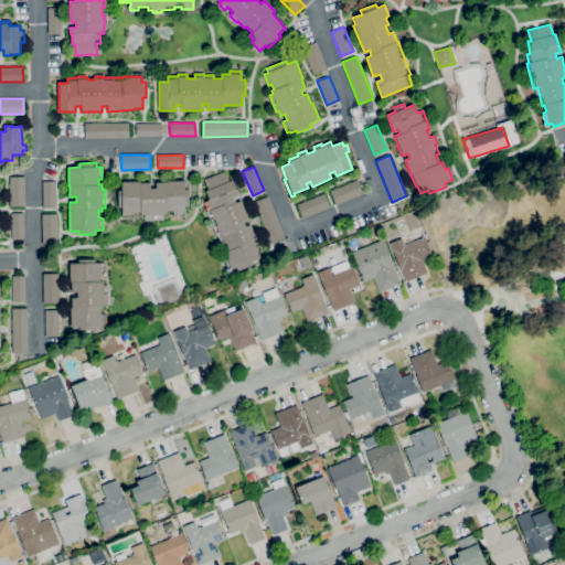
[(238,270),(236,267),(232,269),(228,270),(224,259),(226,258),(224,252),(228,251),(226,242),(222,244),(217,235),(216,235),(213,227),(216,226),(215,225),(216,225),(214,219),(213,220),(212,219),(210,220),(208,211),(209,211),(204,202),(206,201),(206,200),(209,200),(205,191),(208,190),(204,180),(225,171),(230,181),(232,180),(236,189),(238,194),(233,196),(235,203),(242,201),(248,219),(243,221),(245,226),(251,224),(257,238),(254,241),(260,257),(252,260),(254,265),(238,270)]
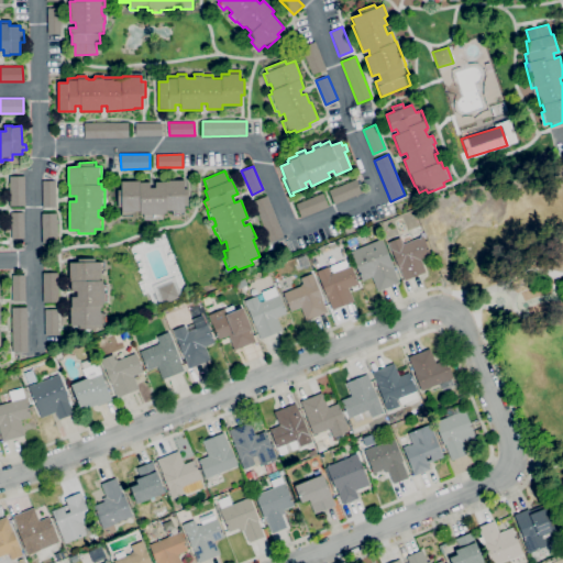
[(24,206),(10,206),(9,176),(24,176),(24,206)]
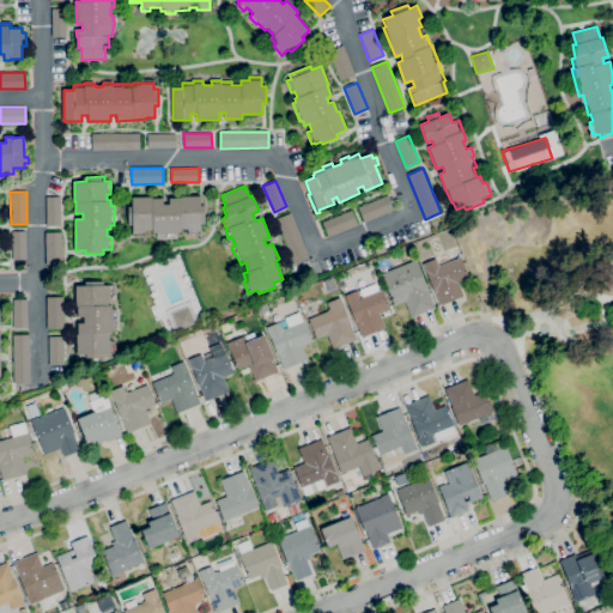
[(363,223),(357,207),(387,195),(393,211),(363,223)]
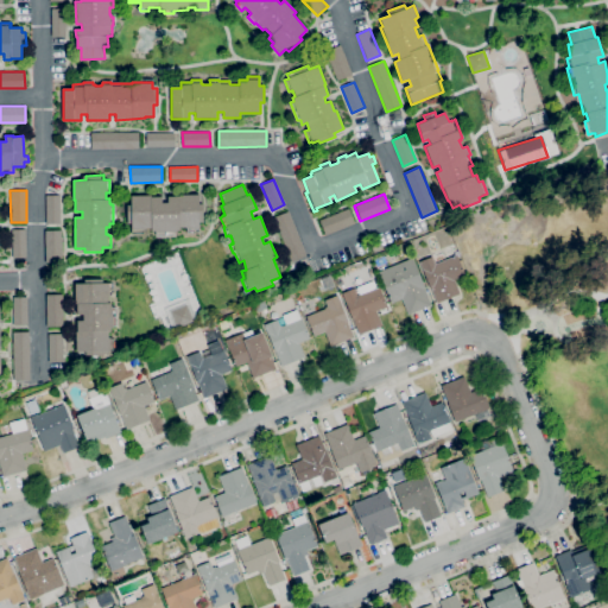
[(61,222),(46,222),(46,195),(59,195),(61,222)]
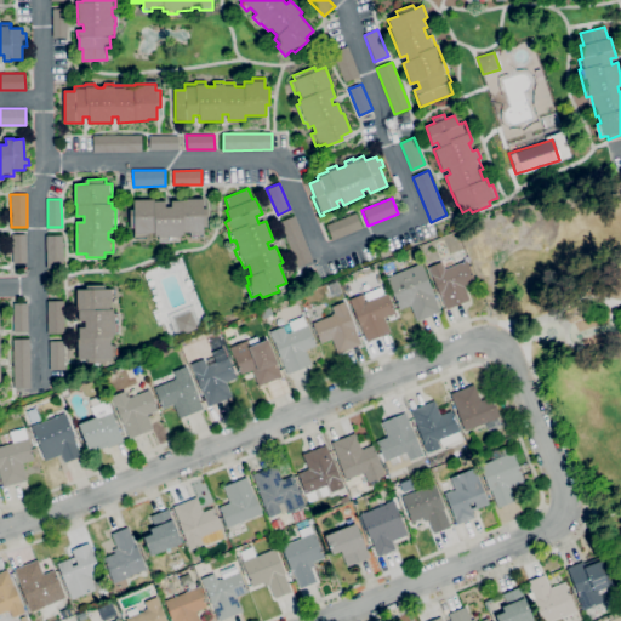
[(159,240),(159,238),(158,238),(158,235),(155,235),(154,232),(148,233),(148,234),(147,234),(147,238),(135,238),(135,234),(135,228),(131,228),(130,209),(135,209),(135,200),(154,199),(154,200),(165,200),(166,208),(171,208),(171,200),(183,200),(183,199),(203,199),(203,208),(208,208),(209,227),(203,227),(203,233),(203,237),(191,237),(191,233),(191,232),(183,232),(183,235),(180,235),(180,237),(178,237),(178,240),(159,240)]
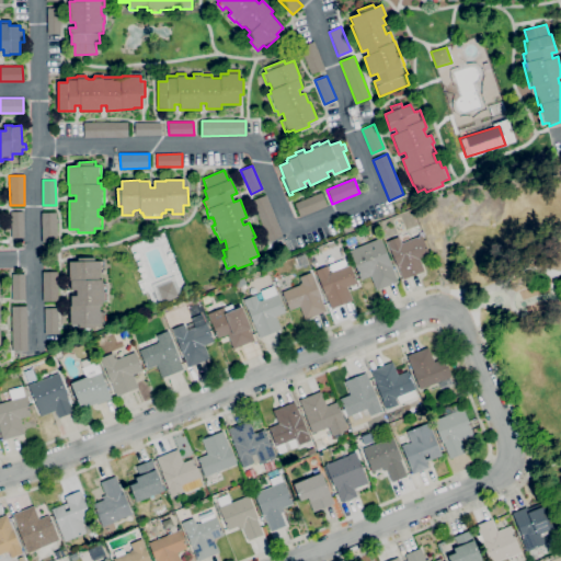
[(300,217),(295,203),(322,192),(328,206),(300,217)]
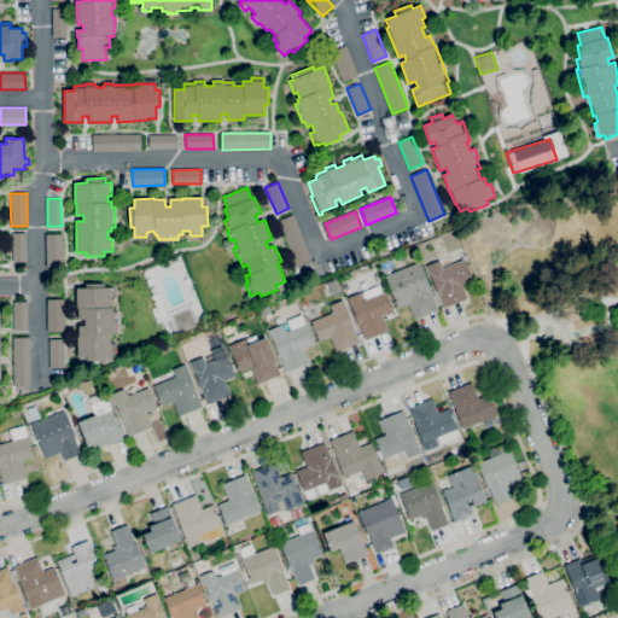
[(12,262),(12,234),(27,234),(27,261),(12,262)]
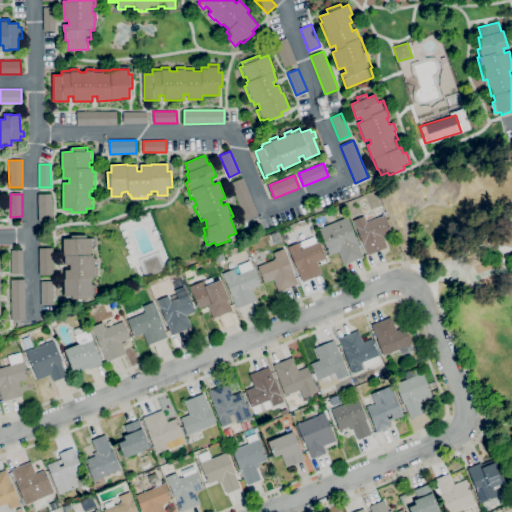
[(52,221),(38,221),(38,194),(52,194),(52,221)]
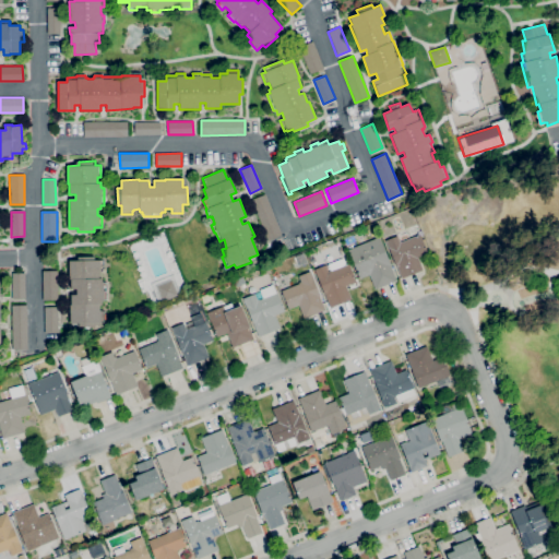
[(402,278),(396,265),(395,266),(389,252),(390,252),(385,240),(397,236),(400,242),(419,234),(427,253),(417,258),(423,270),(402,278)]
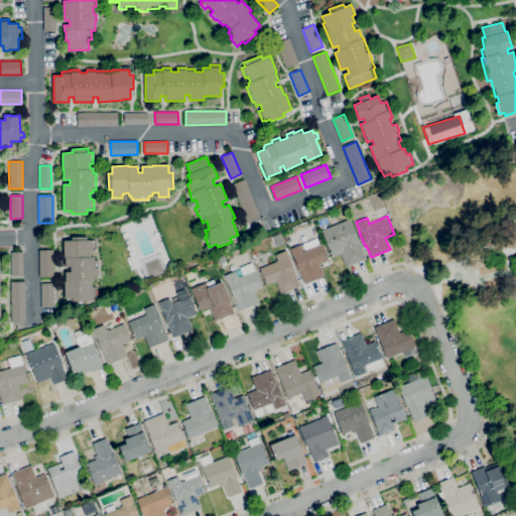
[(346,267),(341,253),(332,257),(319,227),(330,223),(330,224),(336,222),(337,224),(351,219),(361,244),(360,244),(366,259),(346,267)]
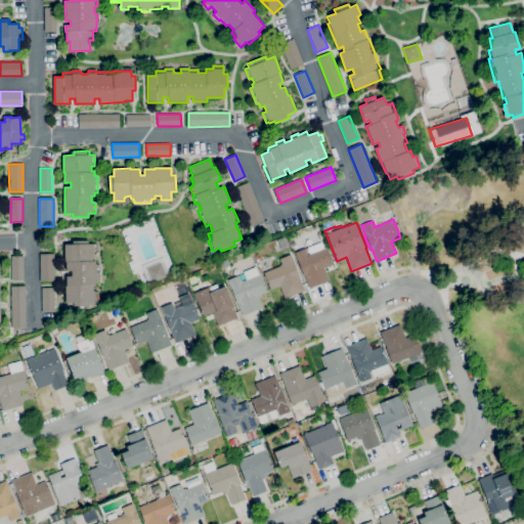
[(89,305),(75,306),(75,303),(66,303),(66,286),(67,286),(67,276),(72,276),(72,271),(67,271),(67,262),(66,262),(64,244),(73,244),(73,241),(88,241),(88,244),(93,244),(96,244),(96,253),(94,253),(94,256),(93,256),(93,261),(97,261),(97,265),(99,265),(99,280),(97,280),(97,282),(95,282),(95,285),(93,285),(93,291),(95,291),(95,292),(97,292),(97,303),(95,303),(95,302),(89,302),(89,305)]
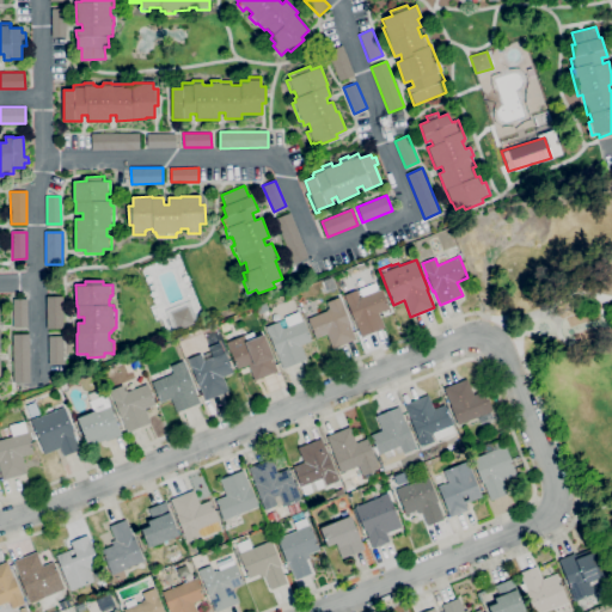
[(361,337),(344,295),(356,289),(360,297),(361,295),(362,297),(381,288),(390,308),(379,313),(385,328),(361,337)]
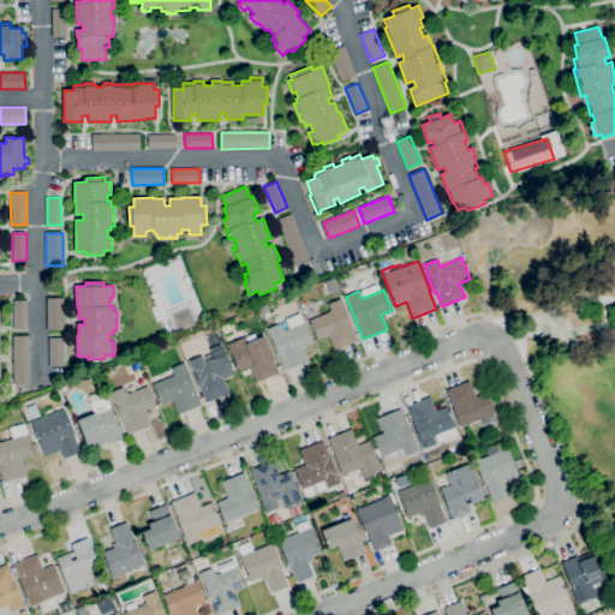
[(47,330),(47,298),(63,298),(64,330),(47,330)]
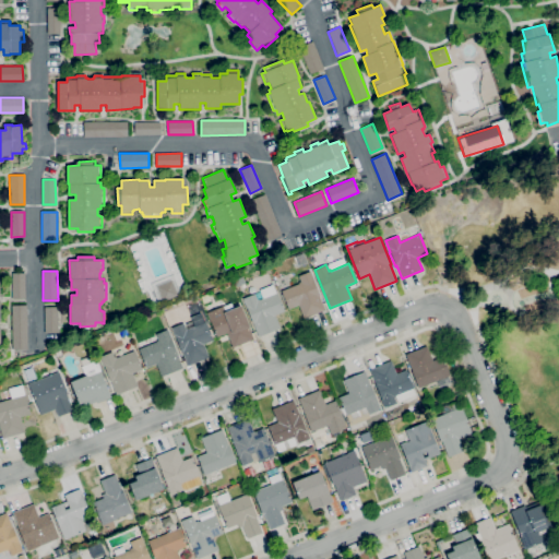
[(305,318),(299,306),(289,309),(285,300),(284,301),(281,295),(283,295),(282,290),(298,284),(298,283),(300,282),(298,276),(311,271),(321,295),(319,295),(325,310),(305,318)]
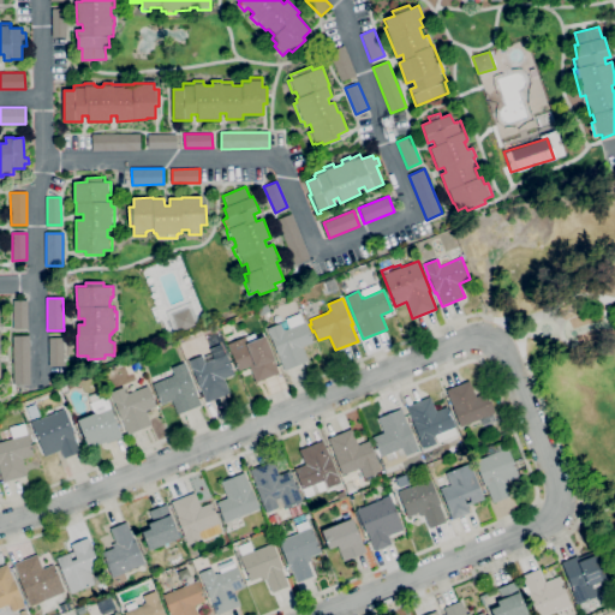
[(13,329),(13,300),(28,300),(28,328),(13,329)]
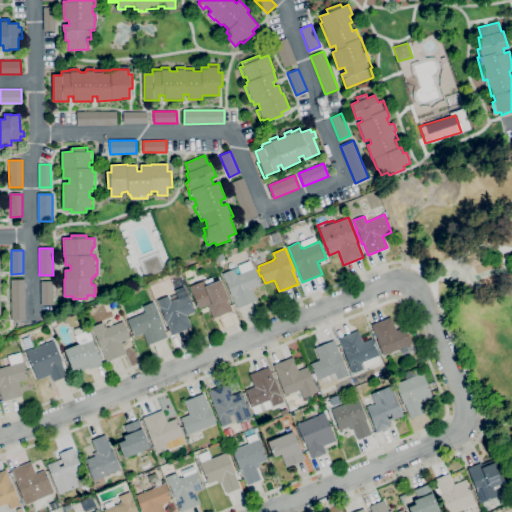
[(149,276),(143,262),(157,256),(163,271),(149,276)]
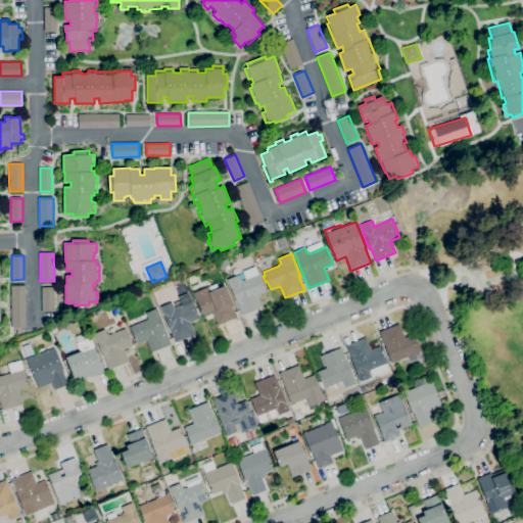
[(242,315),(237,301),(236,302),(227,280),(238,275),(240,280),(242,280),(246,279),(243,271),(255,266),(258,274),(259,274),(267,290),(257,294),(263,306),(242,315)]
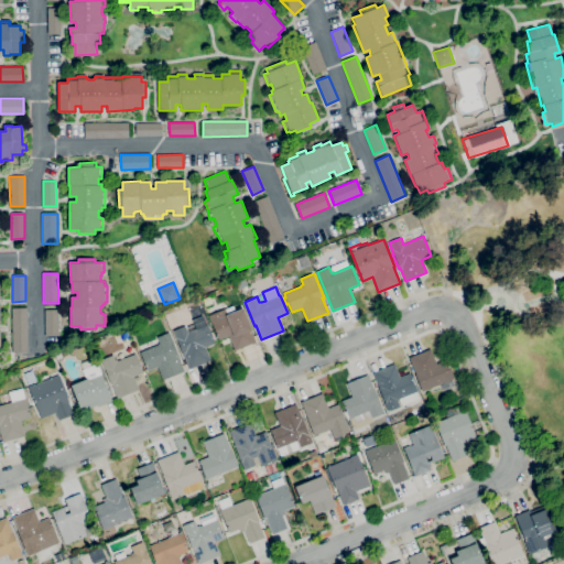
[(205,306),(203,299),(210,296),(213,303),(205,306)]
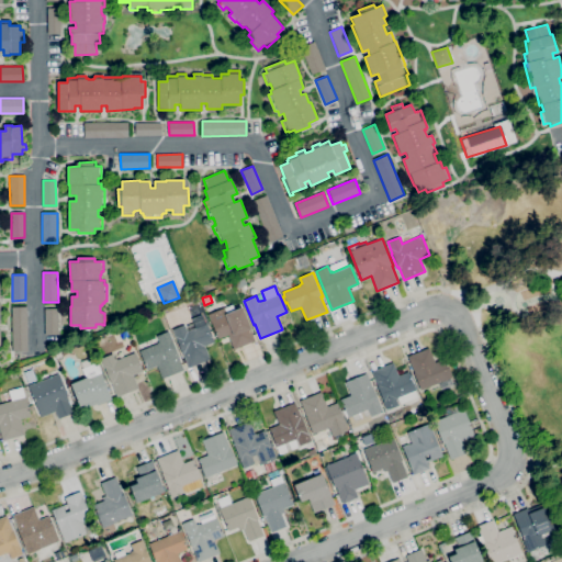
[(12,350),(12,307),(26,306),(27,350),(12,350)]
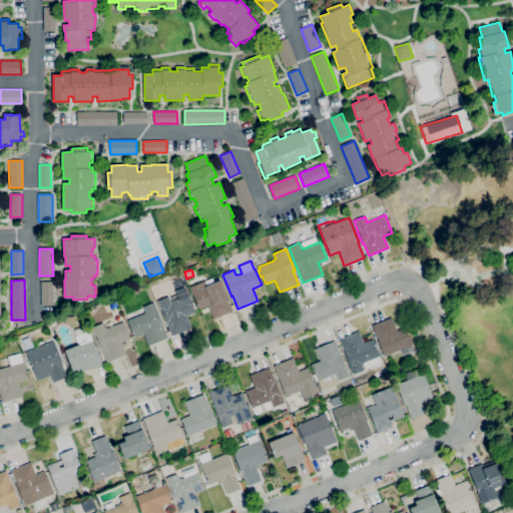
[(41,306),(40,282),(53,281),(53,305),(41,306)]
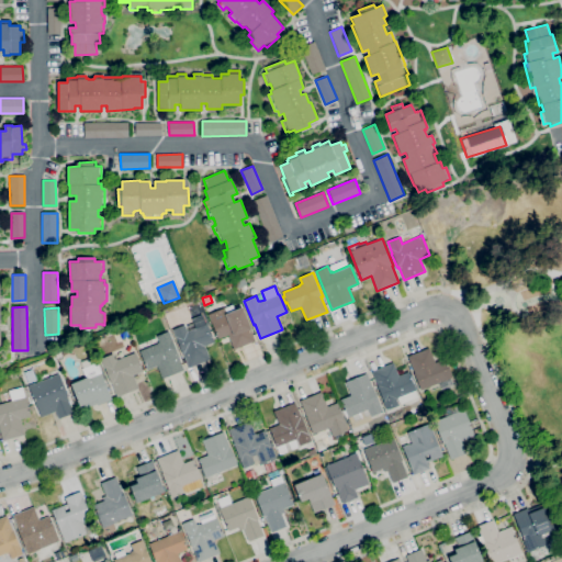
[(234,349),(227,334),(218,338),(211,319),(210,319),(209,314),(225,307),(227,313),(243,307),(251,328),(249,329),(255,341),(234,349)]
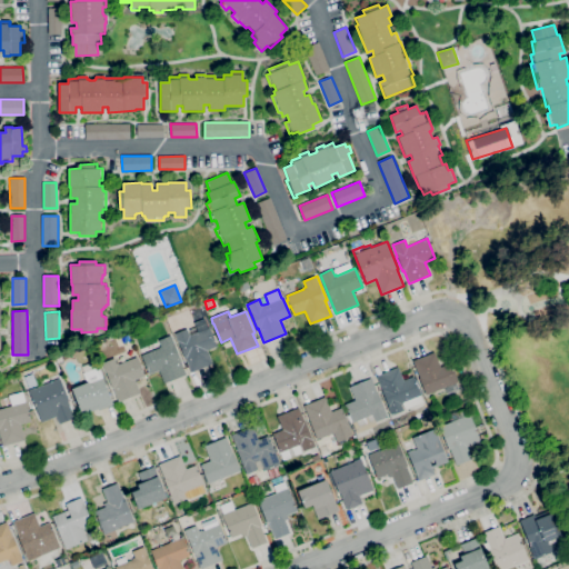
[(191,372),(185,358),(178,341),(178,342),(175,333),(187,329),(189,335),(190,335),(191,335),(210,327),(218,346),(207,350),(212,363),(191,372)]
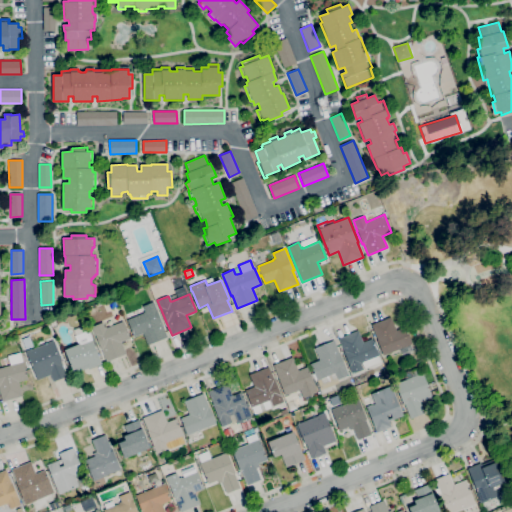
[(148,345),(143,333),(134,337),(127,319),(144,313),(143,312),(145,311),(143,306),(155,301),(163,324),(163,325),(167,337),(148,345)]
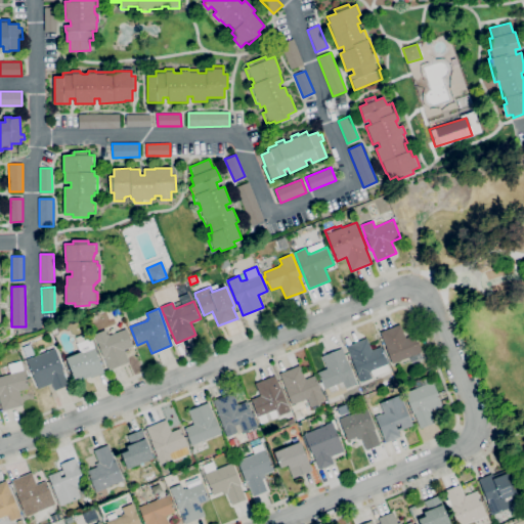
[(392,363),(380,332),(400,324),(405,338),(416,335),(422,352),(392,363)]
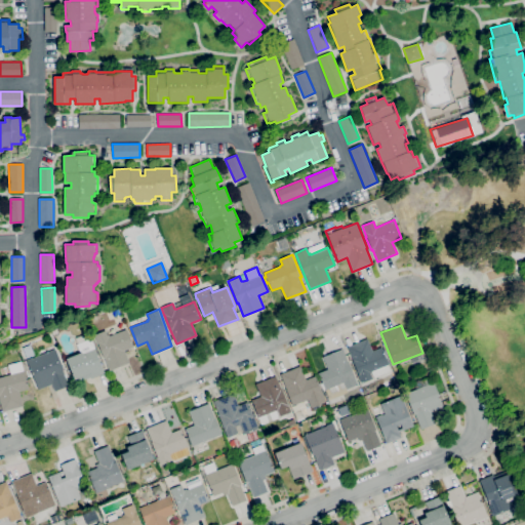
[(109,370),(105,359),(104,359),(94,334),(105,330),(108,335),(109,335),(110,336),(127,329),(133,347),(124,351),(129,362),(109,370)]
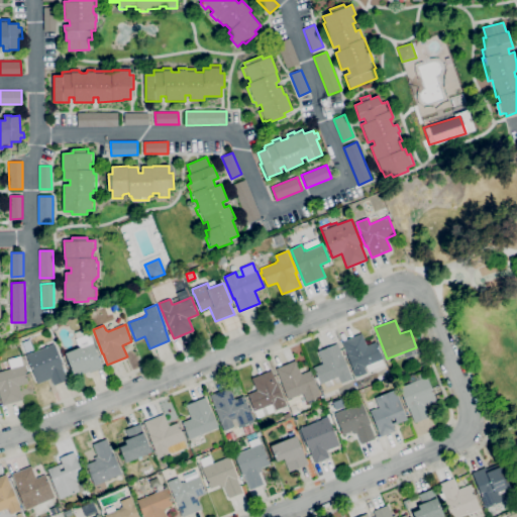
[(75,377),(73,373),(66,353),(79,347),(76,338),(89,333),(103,368),(90,373),(89,372),(75,377)]
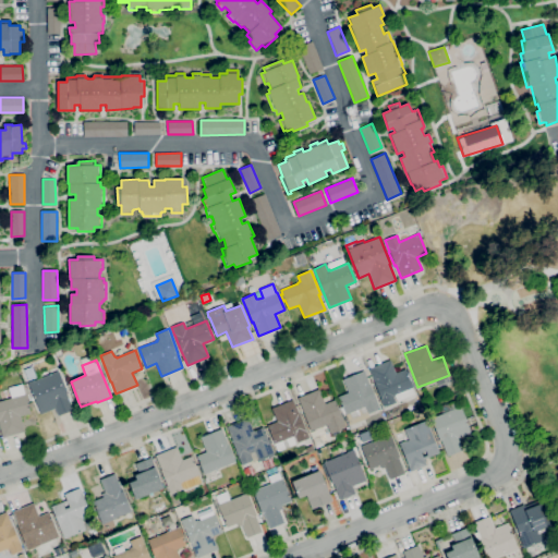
[(384,407),(380,399),(381,399),(375,383),(370,368),(390,360),(396,374),(405,370),(413,388),(412,388),(414,395),(397,401),(395,396),(393,396),(396,402),(384,407)]
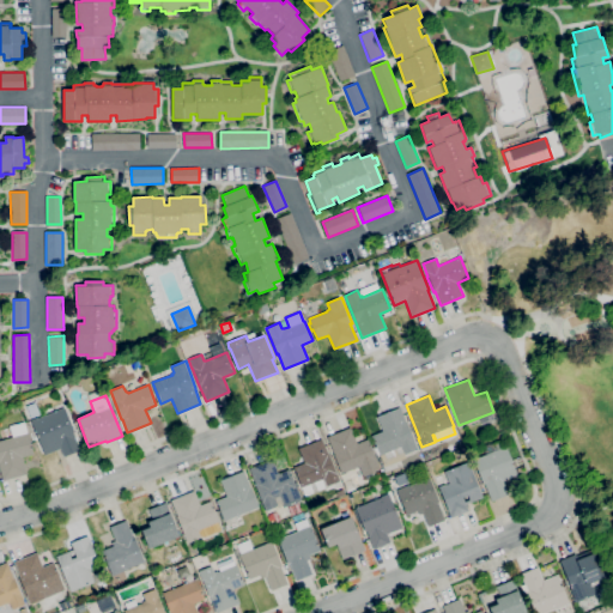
[(64,457),(60,448),(46,454),(31,419),(38,417),(38,418),(65,407),(74,432),(73,434),(79,450),(64,457)]
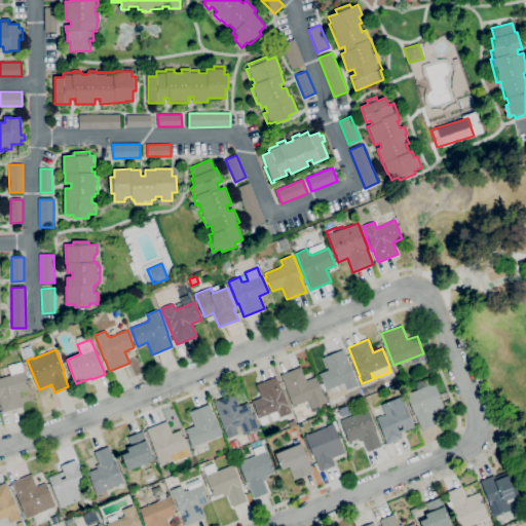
[(331,401),(327,390),(326,391),(326,389),(324,390),(321,384),(323,383),(320,374),(328,370),(324,358),(343,349),(348,362),(359,385),(347,389),(348,393),(331,401)]
